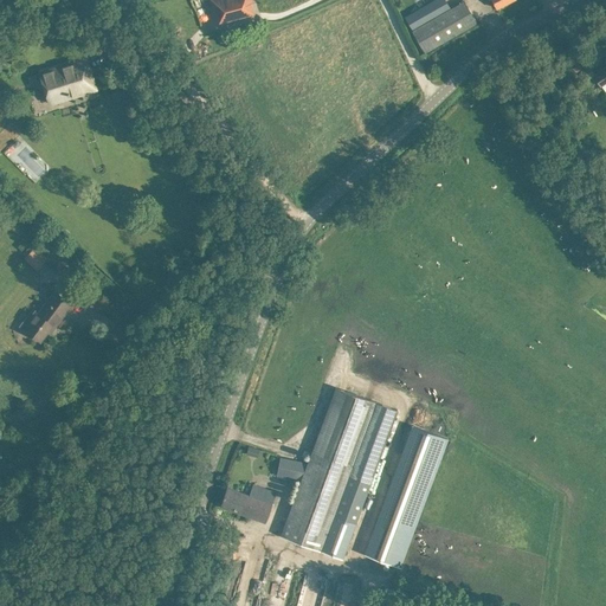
[(249,14),(246,14),(244,6),(253,4),(251,0),(211,0),(216,14),(218,13),(220,23),(249,14)]
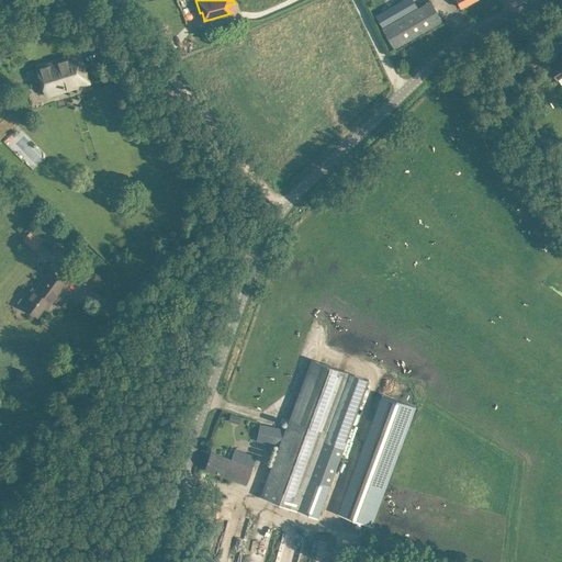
[(442,21),(430,0),(382,27),(393,48),(442,21)]
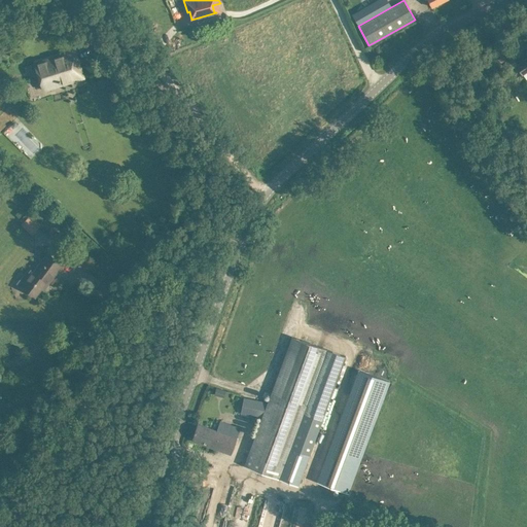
[(44,92),(85,78),(76,48),(33,62),(41,86),(42,86),(44,92)]
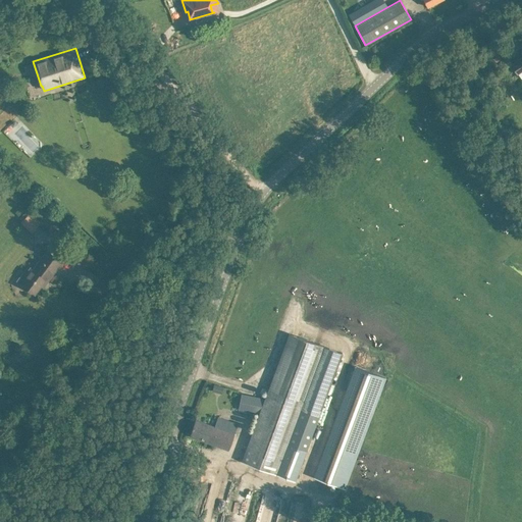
[(521,56),(511,64),(518,73),(521,70),(521,56)]
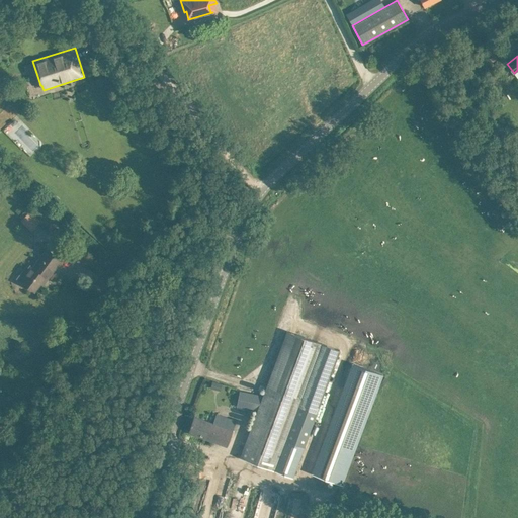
[(31,158),(45,146),(20,118),(7,130),(31,158)]
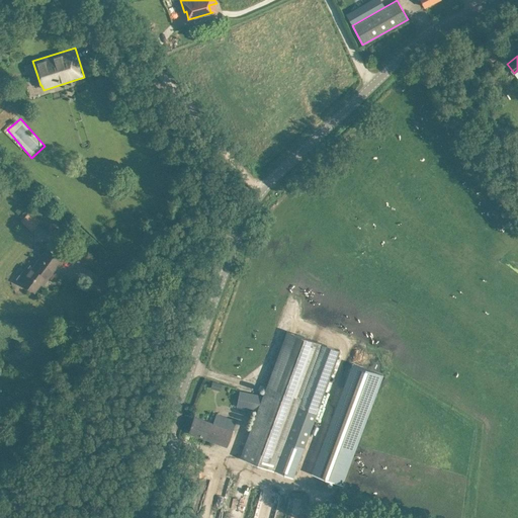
[(33,233),(44,223),(32,212),(23,223),(33,233)]
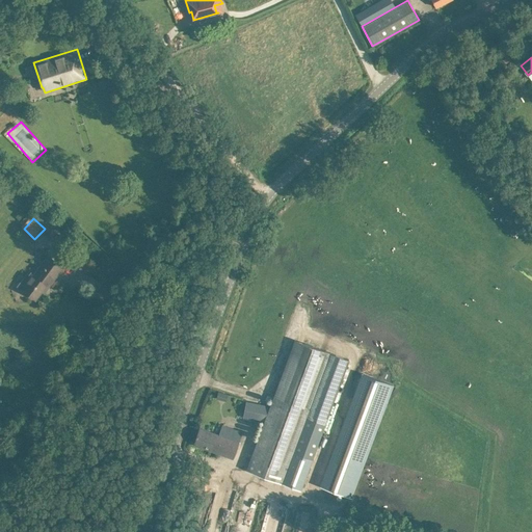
[(29,272),(19,287),(35,298),(46,286),(48,287),(62,266),(49,256),(34,275),(29,272)]
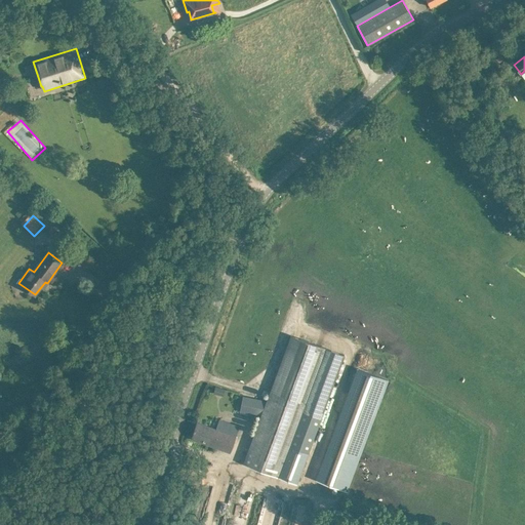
[(243,397),(242,404),(252,405),(264,408),(277,412),(263,453),(249,449),(246,458),(244,465),(278,477),(297,483),(308,454),(321,418),(345,355),(290,335),(274,378),(270,391),(266,401),(265,405),(264,405),(265,401),(243,397)]
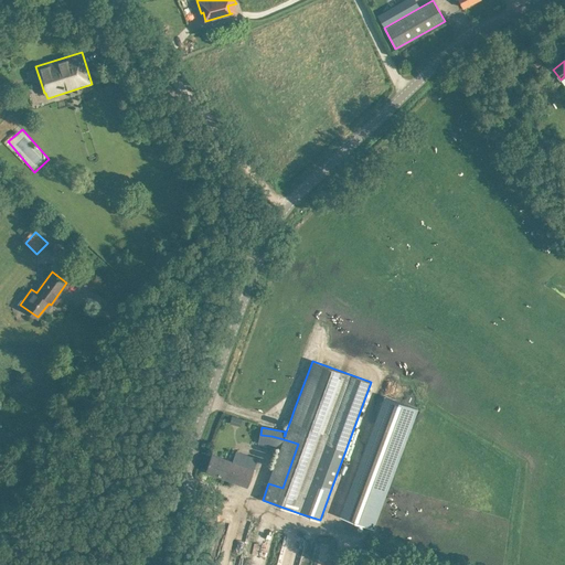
[(391,398),(347,516),(373,526),(417,408),(391,398)]
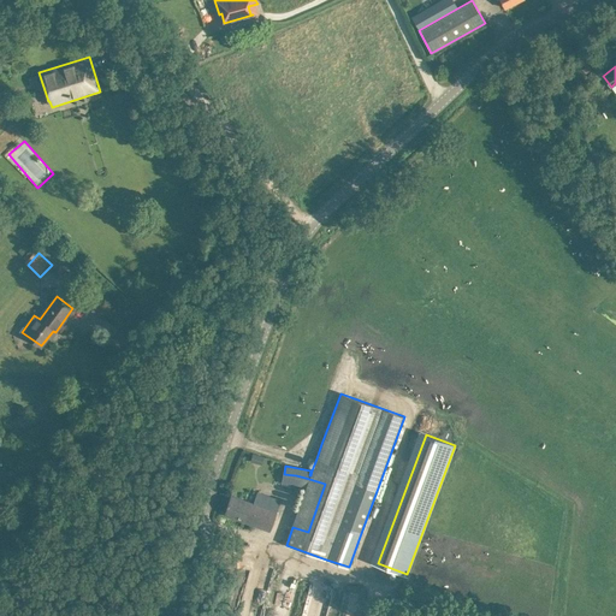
[(258,455),(254,467),(260,468),(264,457),(258,455)]
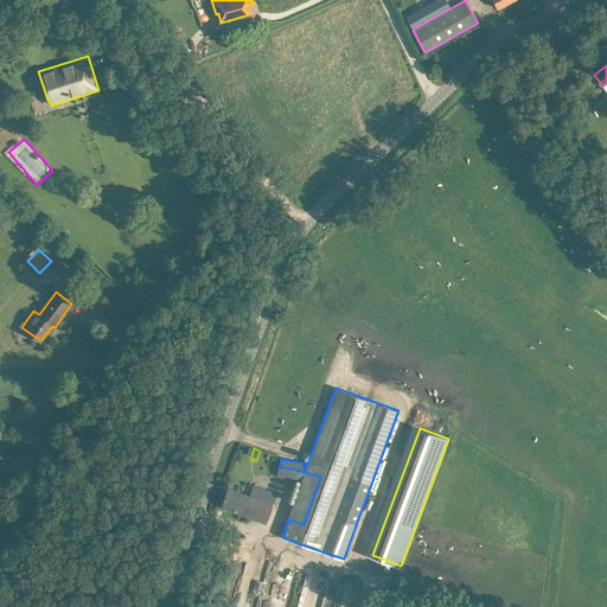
[(266,523),(276,493),(254,485),(250,497),(228,489),(222,506),(266,523)]
